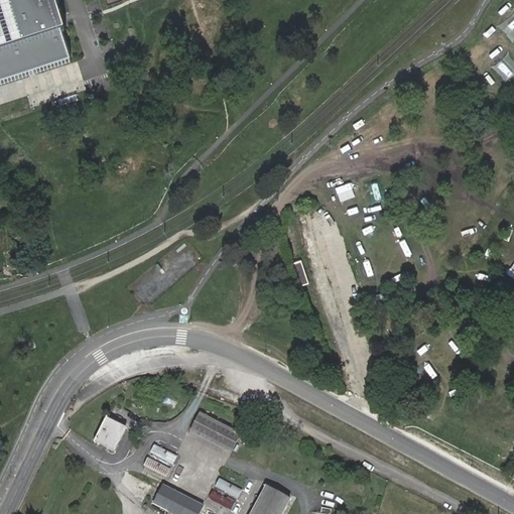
[(0,79),(70,57),(58,24),(62,23),(54,0),(0,0),(0,79)]
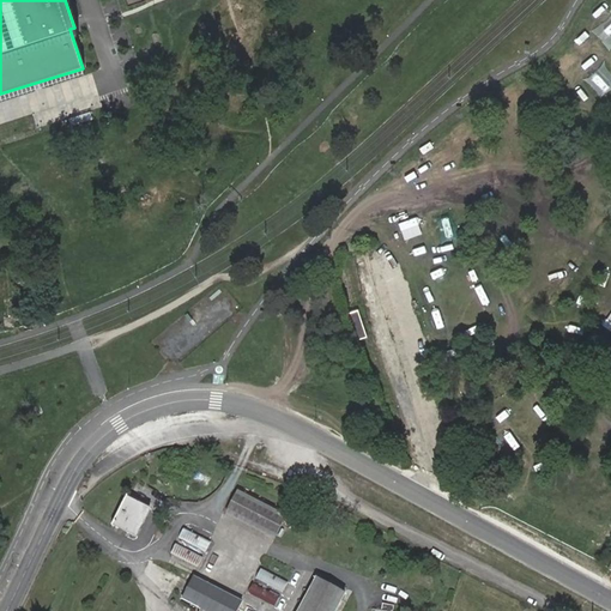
[(95,98),(77,104),(79,113),(98,108),(95,98)]
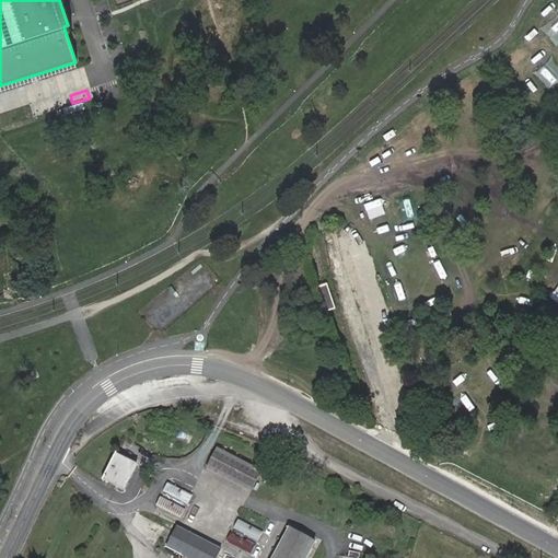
[(334,309),(320,241),(305,248),(316,288),(325,285),(334,309)]
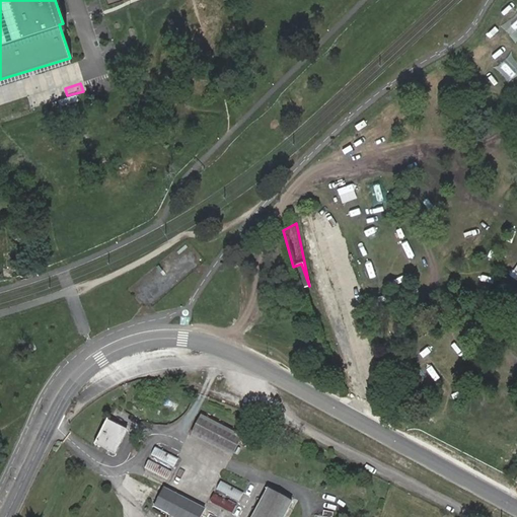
[(191,433),(231,452),(240,434),(199,414),(191,433)]
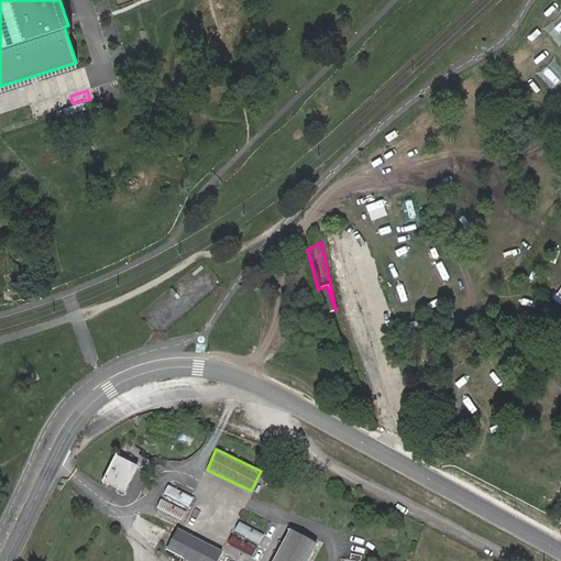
[(113,457),(101,481),(124,492),(135,468),(113,457)]
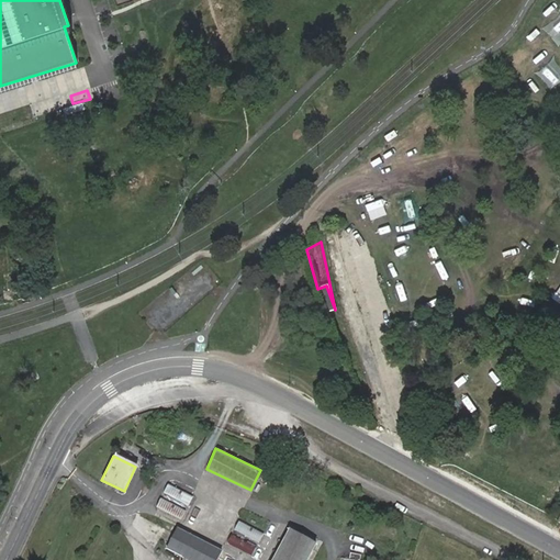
[(163,491),(187,503),(191,495),(167,483),(163,491)]
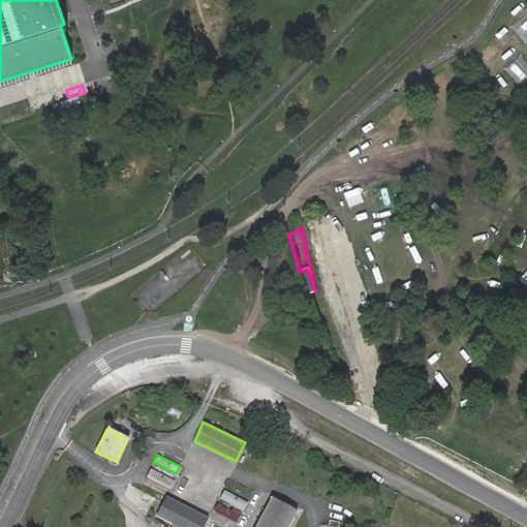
[(146,475),(168,488),(173,479),(150,467),(146,475)]
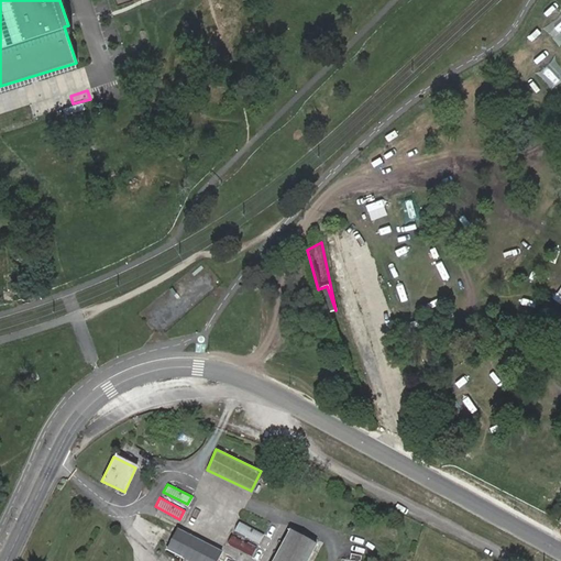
[(233,529),(259,542),(262,532),(238,520),(233,529)]
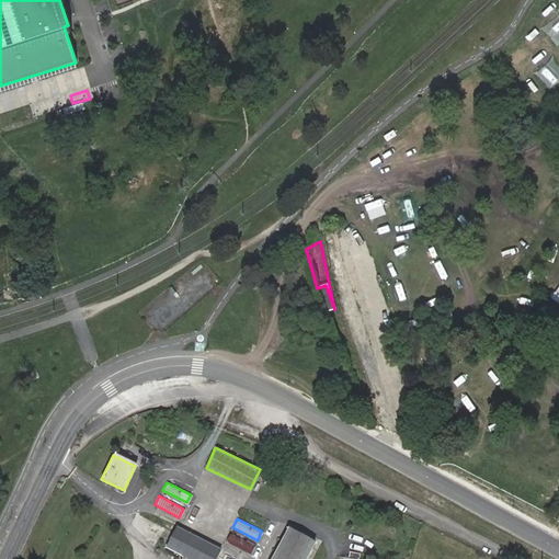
[(166,546),(190,558),(215,558),(220,549),(177,526),(166,546)]
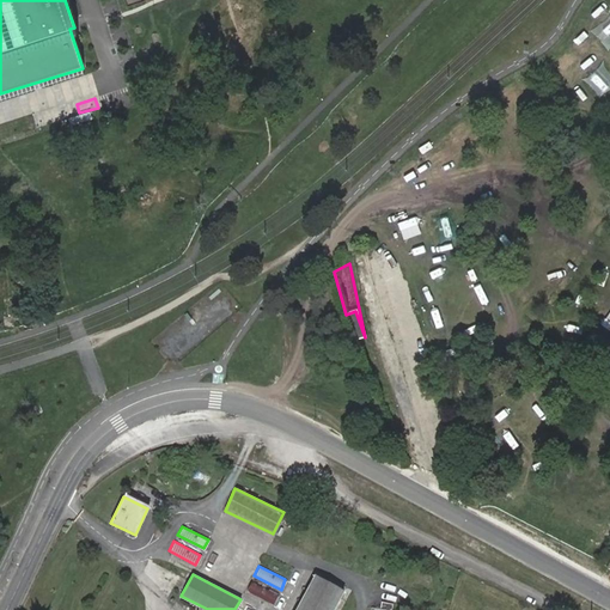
[(316,578),(297,609),(331,609),(342,592),(316,578)]
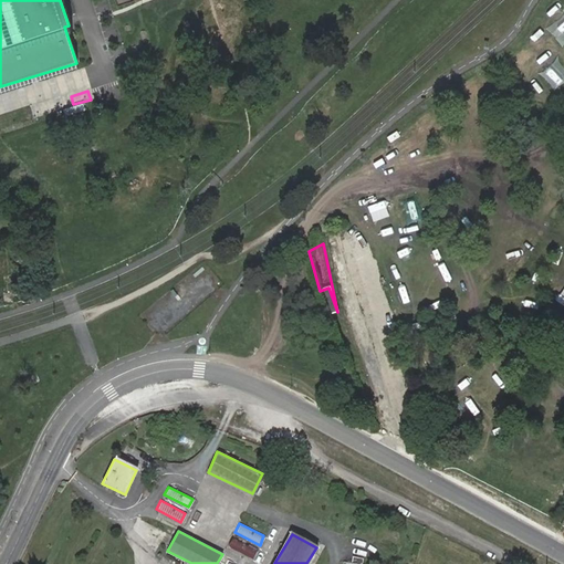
[(227,546),(252,559),(257,550),(231,538),(227,546)]
